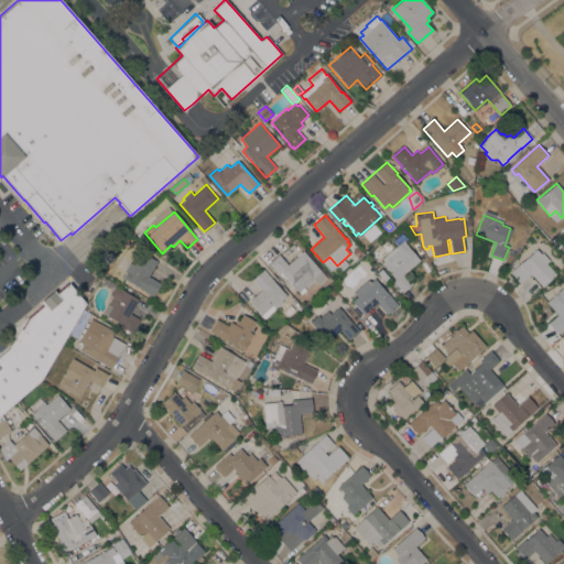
[(369,242),(362,234),(373,224),(380,232),(369,242)]
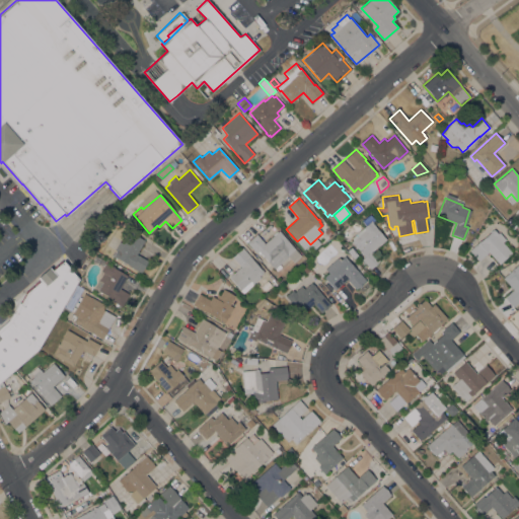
[(364,256),(350,240),(365,226),(362,222),(370,214),(374,220),(371,222),(386,239),(383,241),(384,242),(382,244),(381,243),(372,251),(380,261),(370,269),(364,262),(363,263),(361,261),(364,256)]
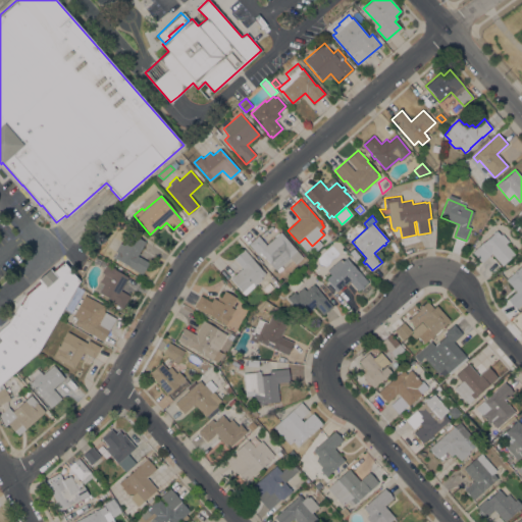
[(330,229),(335,235),(331,239),(326,233),(330,229)]
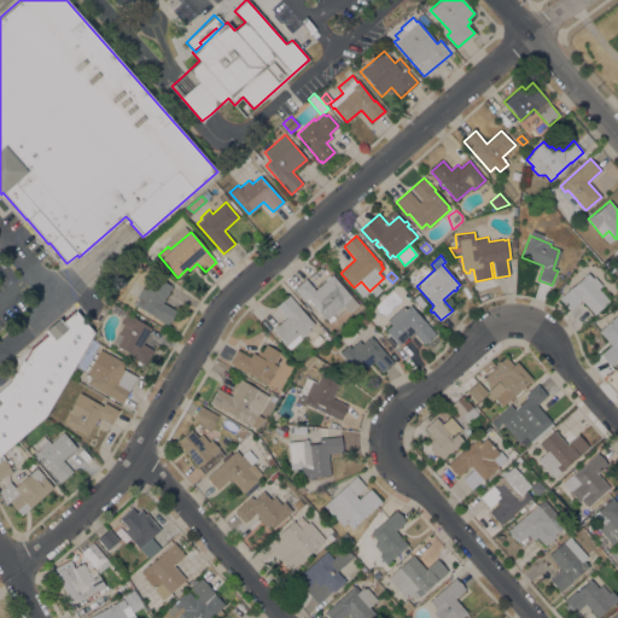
[(582,301),(570,310),(559,298),(588,273),(593,279),(595,277),(602,285),(599,289),(610,301),(594,314),(582,301)]
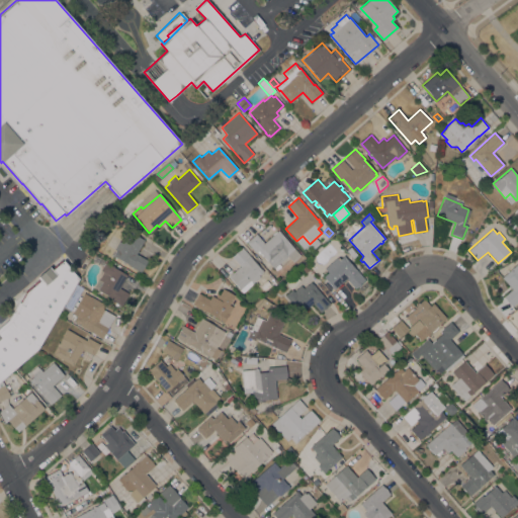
[(274,268),(273,268),(263,256),(262,256),(260,254),(260,253),(258,250),(255,252),(246,242),(256,234),(264,243),(278,230),(300,256),(293,261),(295,263),(290,267),(286,262),(276,270),(274,268)]
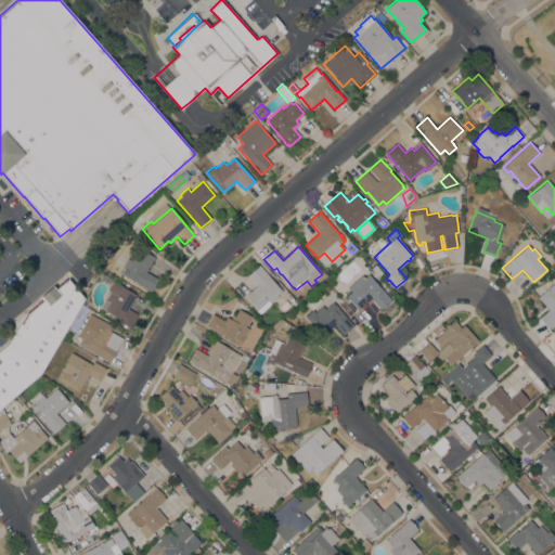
[(146,272),(158,279),(151,291),(121,273),(125,268),(123,267),(127,258),(131,260),(139,248),(154,257),(146,272)]
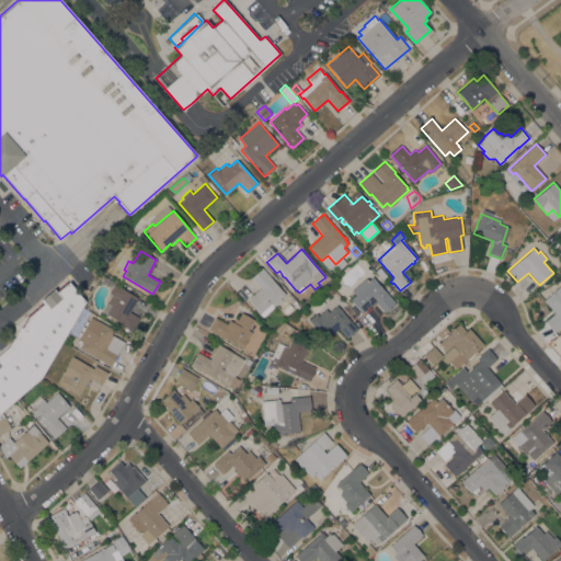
[(248,299),(260,288),(251,277),(262,267),(285,294),(279,298),(282,300),(274,307),(263,317),(248,299)]
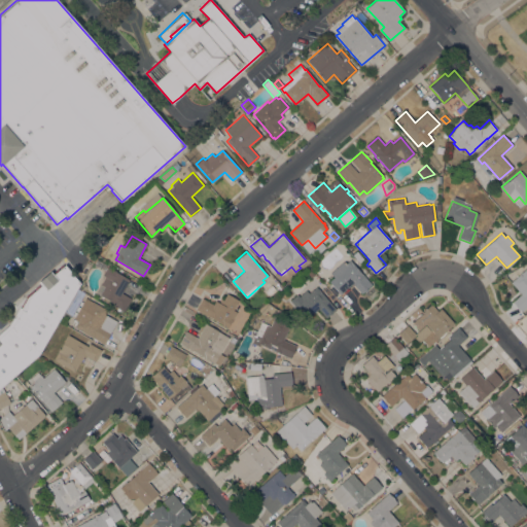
[(361,293),(352,283),(341,294),(328,281),(334,277),(330,273),(347,257),(372,284),(361,293)]
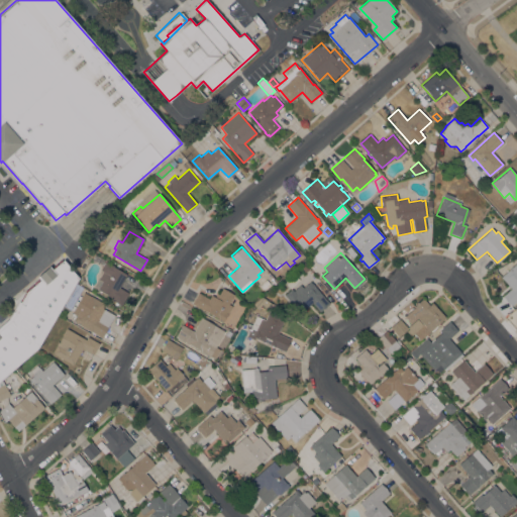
[(92,261),(95,253),(105,259),(101,266),(92,261)]
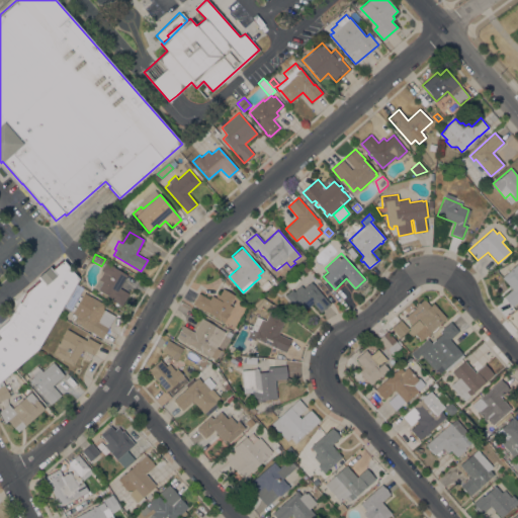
[(36,277),(50,267),(51,268),(61,259),(62,261),(63,260),(64,261),(66,260),(70,264),(68,266),(73,272),(75,271),(79,276),(37,348),(0,380),(0,326),(8,320),(19,301),(20,303),(26,292),(39,280),(36,277)]
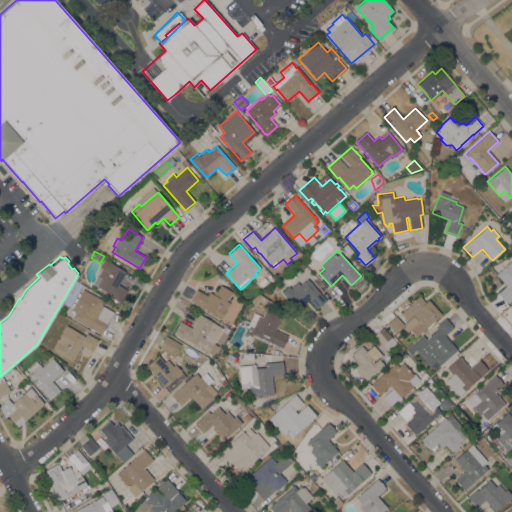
[(104,259),(113,264),(125,272),(118,285),(127,290),(120,302),(118,301),(117,304),(113,301),(114,299),(109,296),(110,294),(92,284),(97,276),(98,276),(102,269),(100,267),(104,259)]
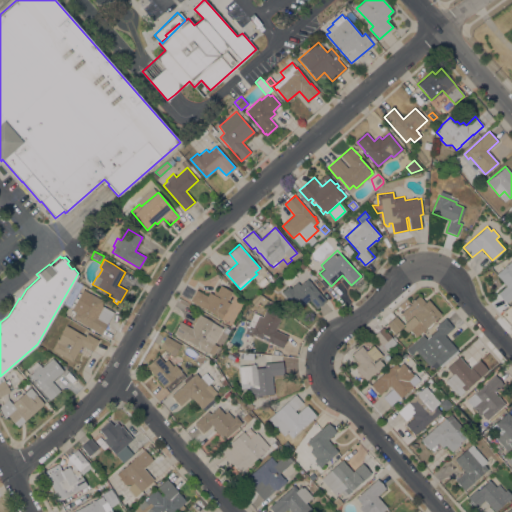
[(511,259),(511,297),(506,303),(498,293),(506,286),(496,274),(511,259)]
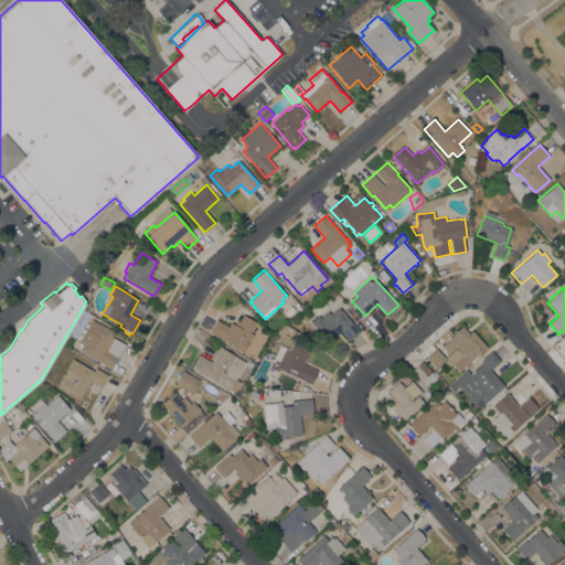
[(360,331),(350,341),(341,331),(328,342),(310,322),(318,316),(320,318),(328,311),(331,315),(339,308),(360,331)]
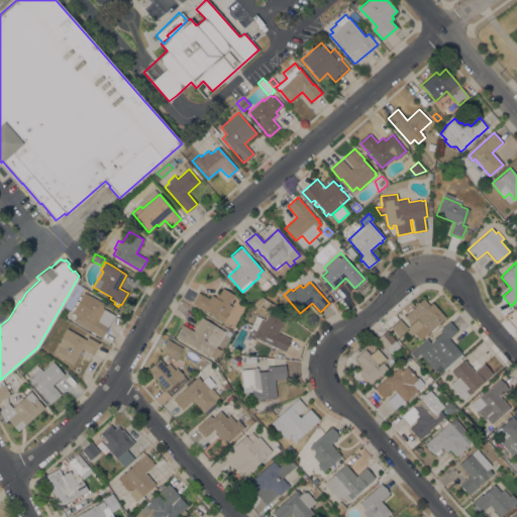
[(192,303),(198,293),(209,299),(211,295),(216,298),(222,288),(233,295),(228,304),(232,306),(223,322),(192,303)]
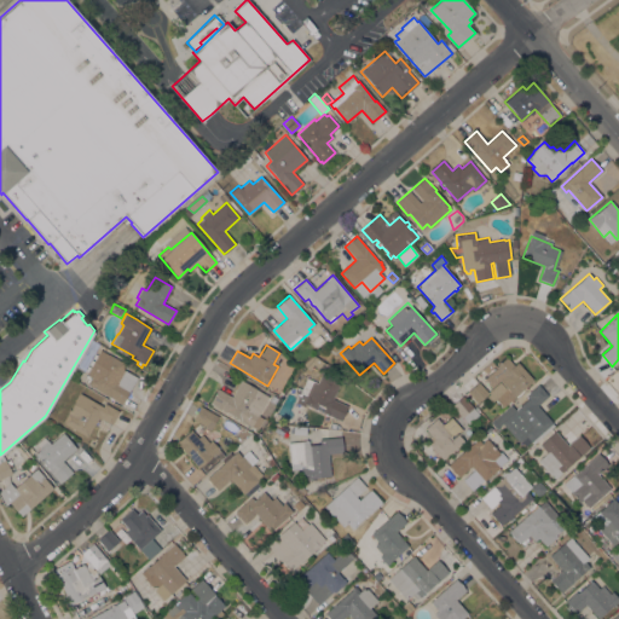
[(100,350),(126,364),(122,369),(137,377),(122,404),(114,400),(114,401),(108,398),(109,397),(87,383),(91,377),(90,376),(88,379),(86,376),(87,375),(86,375),(87,371),(85,370),(87,366),(90,368),(91,365),(88,364),(92,360),(93,362),(94,359),(92,358),(94,354),(97,356),(100,350)]
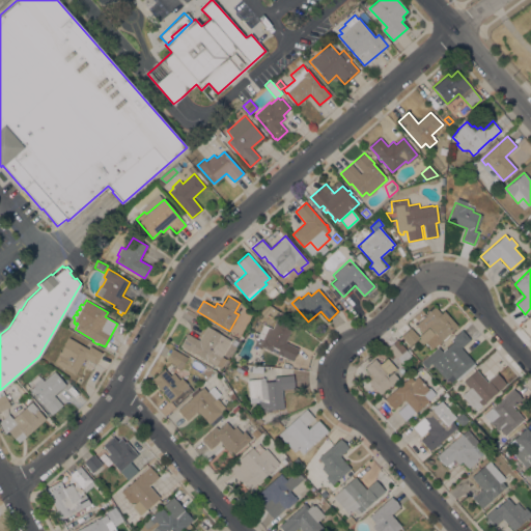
[(263,316),(260,311),(269,305),(277,310),(273,315),(269,313),(263,316)]
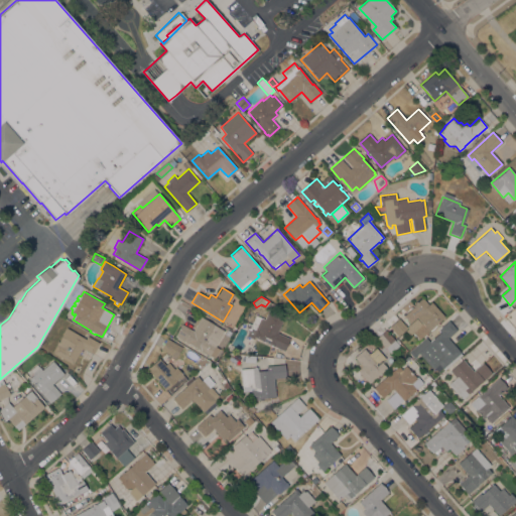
[(403,315),(413,306),(413,305),(422,297),(428,304),(431,301),(444,316),(432,327),(433,328),(419,340),(412,333),(409,335),(405,331),(407,329),(407,328),(406,327),(409,323),(403,315)]
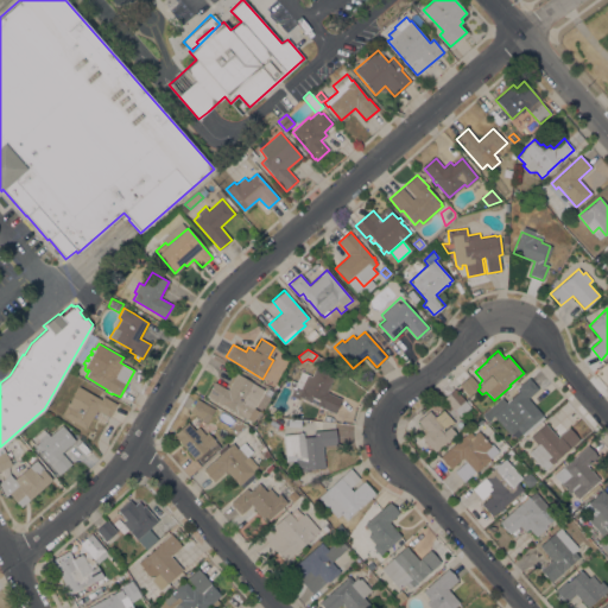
[(299,397),(298,399),(290,396),(302,372),(312,377),(317,366),(334,374),(327,392),(342,399),(335,413),(299,397)]
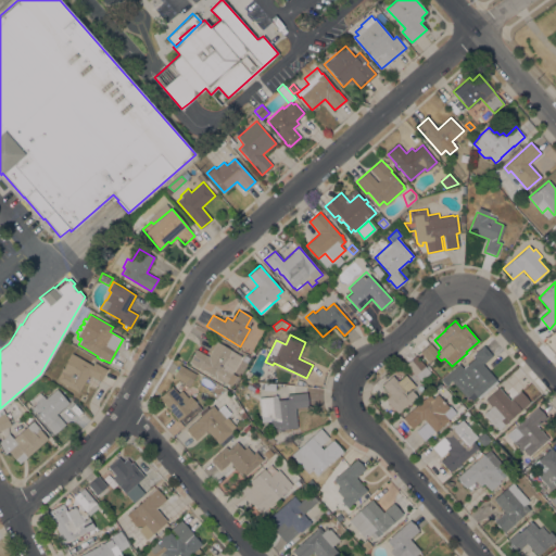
[(241,356),(231,373),(237,376),(231,386),(226,383),(225,383),(213,377),(214,376),(203,370),(188,362),(197,349),(209,356),(216,341),(241,356)]
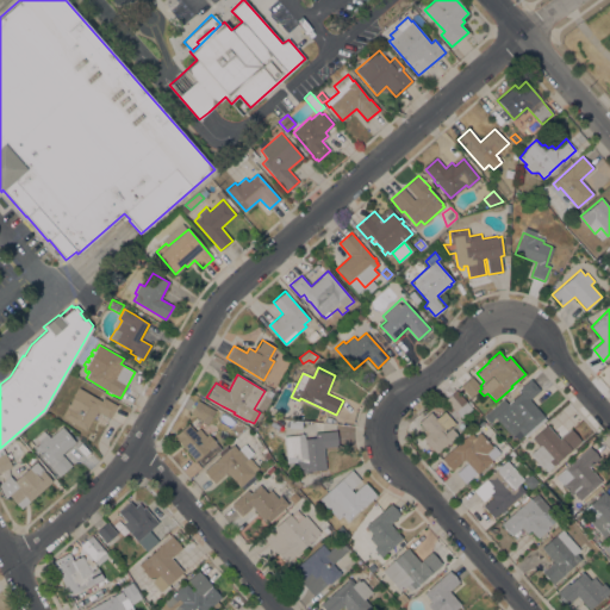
[(481,387),(471,398),(466,392),(466,393),(460,386),(472,377),(480,386),(481,387)]
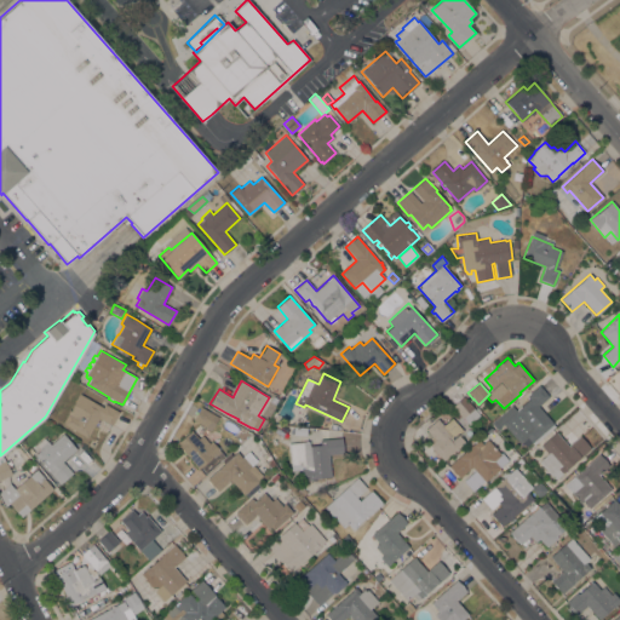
[(512,406),(516,411),(529,399),(527,396),(539,385),(549,396),(538,406),(554,424),(550,426),(551,429),(546,434),(544,431),(532,442),(527,437),(522,442),(521,441),(520,443),(503,424),(497,430),(492,424),(512,406)]
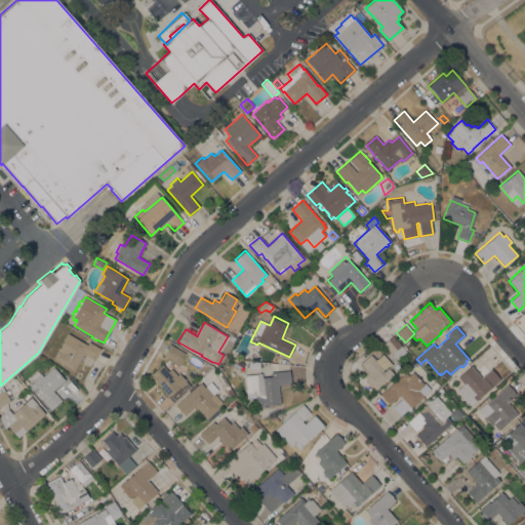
[(68,333),(87,345),(89,341),(101,349),(94,360),(84,354),(74,370),(53,358),(68,333)]
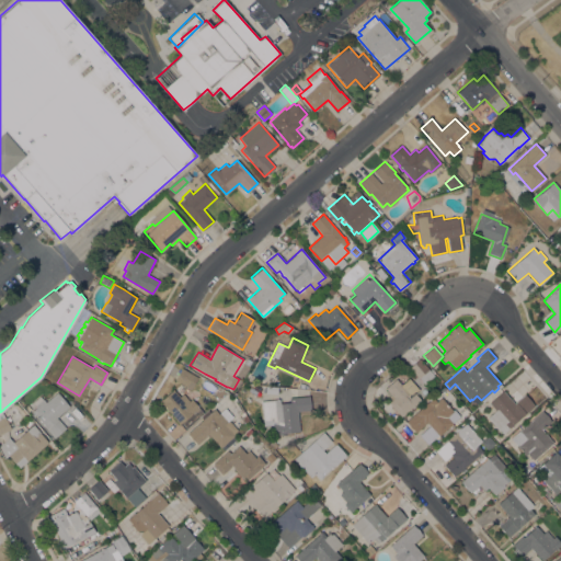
[(430,370),(431,369),(434,374),(433,374),(434,375),(424,385),(409,367),(419,358),(430,370)]
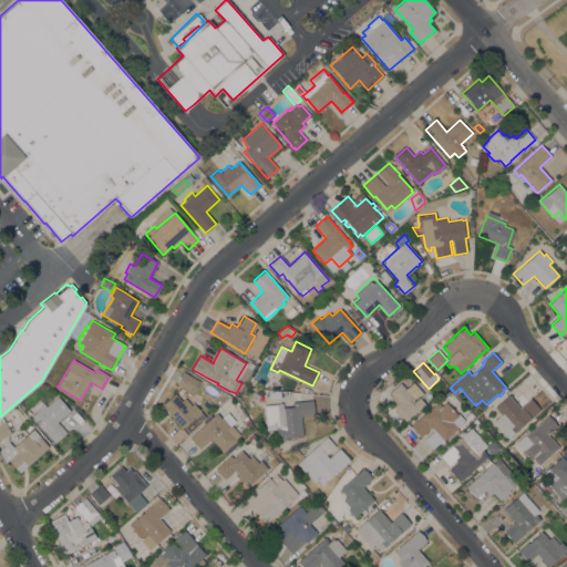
[(176,383),(184,371),(199,381),(193,393),(176,383)]
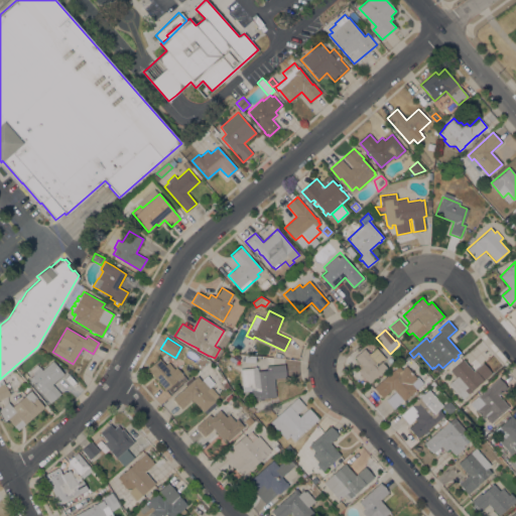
[(369,383),(357,370),(360,368),(358,365),(359,363),(354,357),(364,349),(369,354),(376,348),(385,359),(381,362),(387,368),(369,383)]
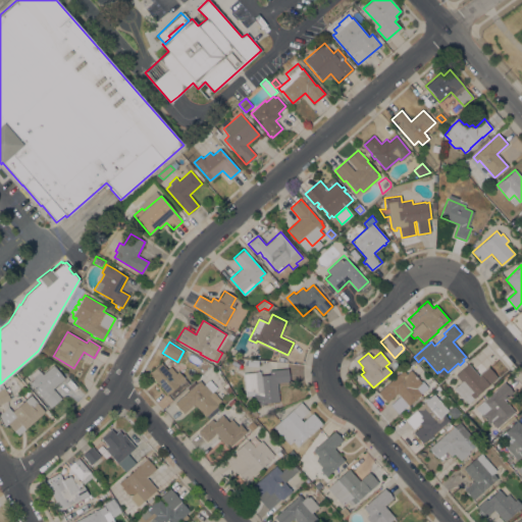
[(247,366),(248,359),(258,360),(258,367),(247,366)]
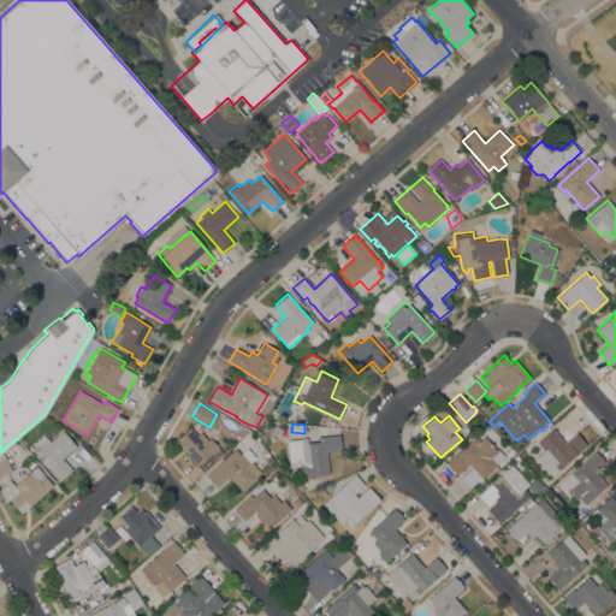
[(199,465),(197,466),(190,457),(176,440),(190,427),(197,436),(201,432),(208,440),(211,438),(224,454),(205,471),(199,465)]
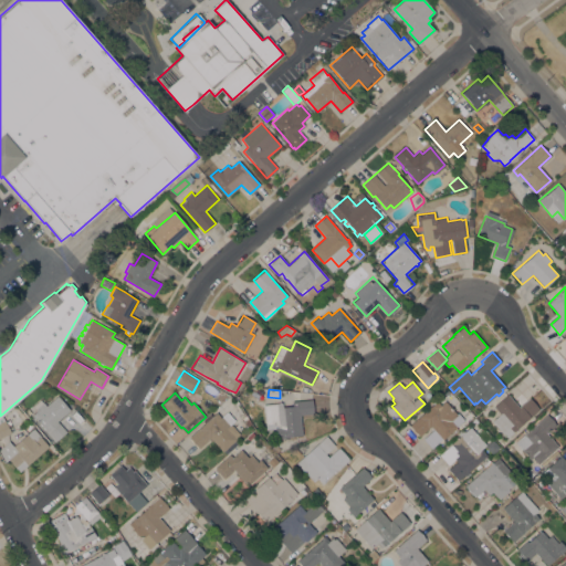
[(540,409),(507,438),(503,432),(502,433),(492,421),(500,415),(493,407),(507,394),(519,407),(530,397),(540,409)]
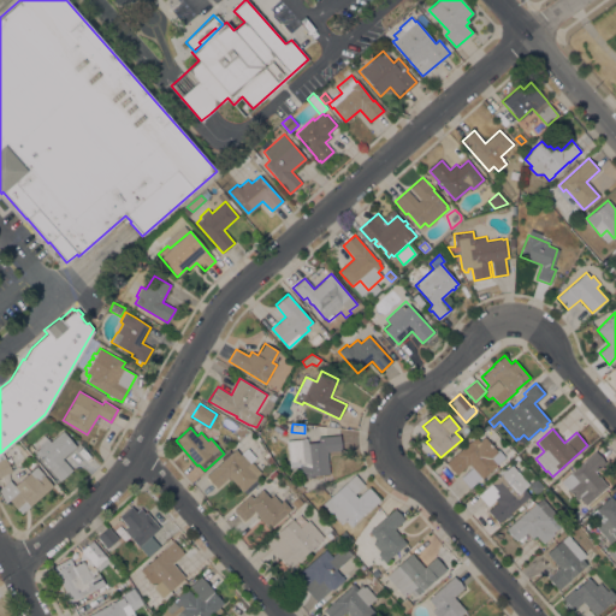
[(61,458),(72,469),(59,480),(35,452),(40,448),(39,445),(47,438),(51,442),(63,431),(76,446),(61,458)]
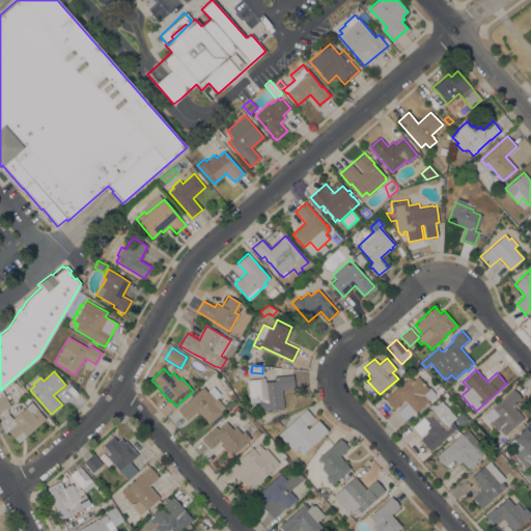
[(247,380),(264,378),(266,382),(274,381),(274,376),(292,374),(295,388),(282,390),(283,409),(271,410),(271,411),(259,412),(258,402),(249,403),(247,380)]
